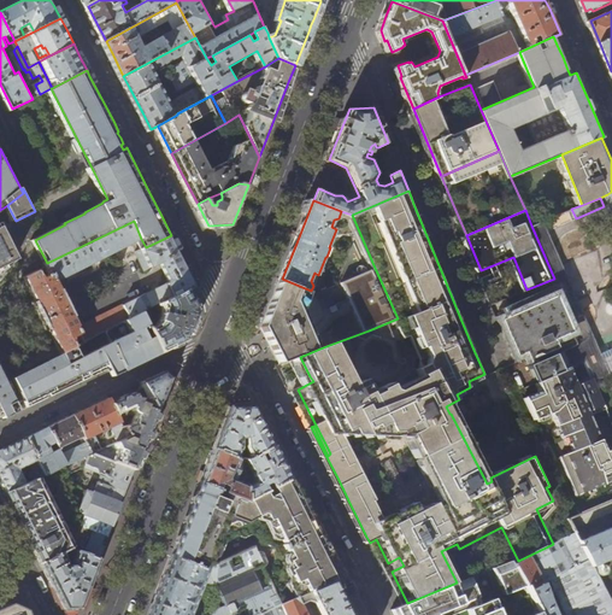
[(7,380),(0,365),(0,290),(24,268),(0,220),(0,414),(3,419),(7,416),(49,397),(95,375),(107,369),(113,367),(117,374),(128,369),(109,329),(84,341),(76,345),(64,352),(7,380)]
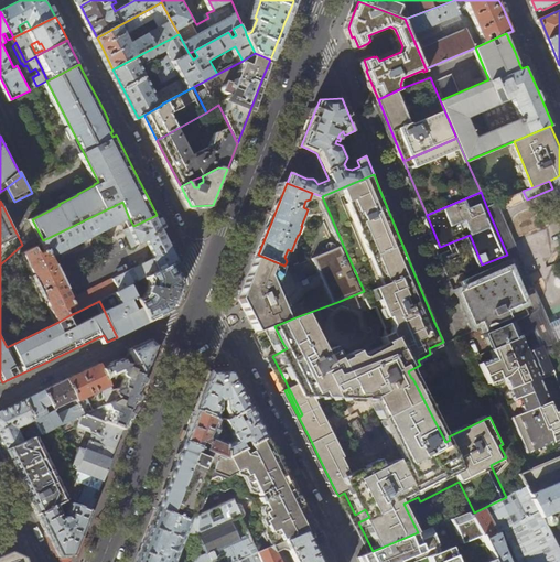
[(52,256),(129,218),(122,202),(43,240),(44,242),(45,242),(50,250),(41,255),(38,246),(25,252),(35,274),(33,276),(46,301),(49,300),(58,322),(70,315),(66,307),(74,303),(77,312),(99,301),(104,299),(118,291),(132,284),(173,263),(180,260),(167,235),(157,215),(133,226),(126,229),(127,233),(128,231),(136,245),(149,238),(157,254),(155,258),(117,278),(116,277),(73,299),(67,289),(70,288),(57,263),(56,263),(52,256)]
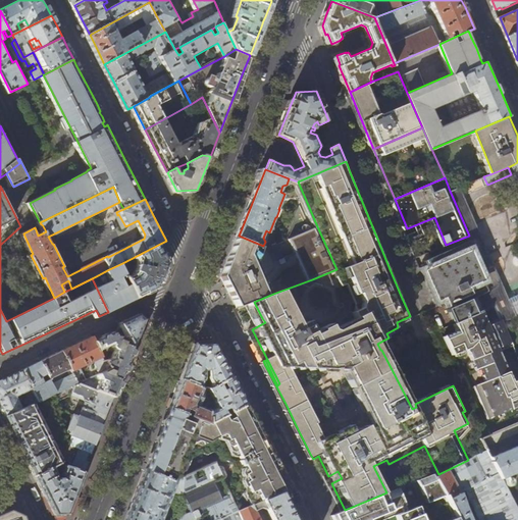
[(292,238),(312,279),(337,269),(317,226),(292,238)]
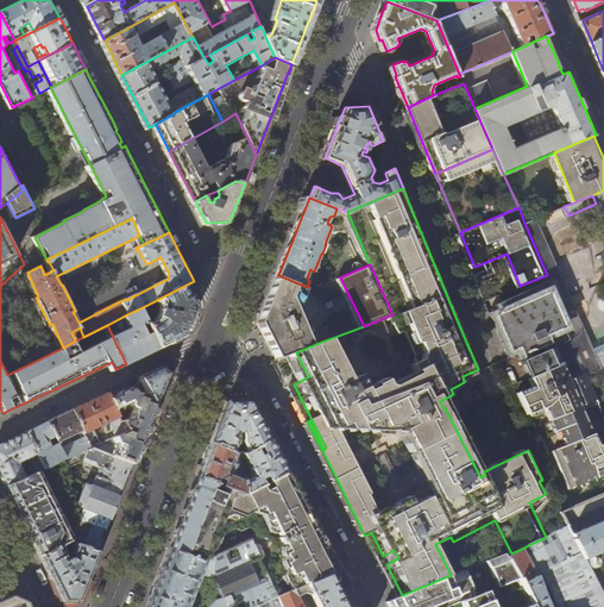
[(300,305),(307,287),(278,275),(262,319),(260,321),(270,339),(280,358),(296,352),(319,343),(300,305)]
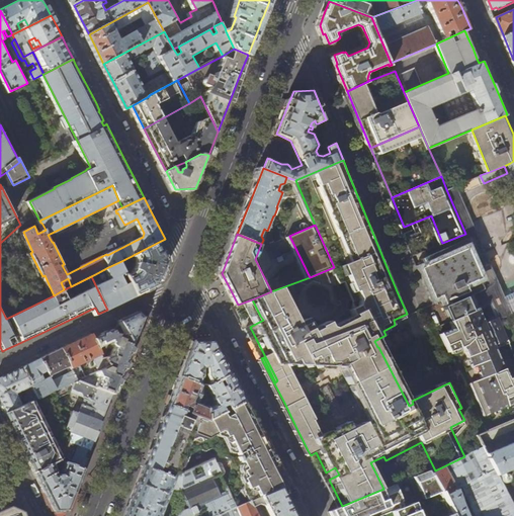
[(476,258),(468,241),(419,261),(431,291),(435,303),(444,299),(452,320),(495,302),(476,258)]
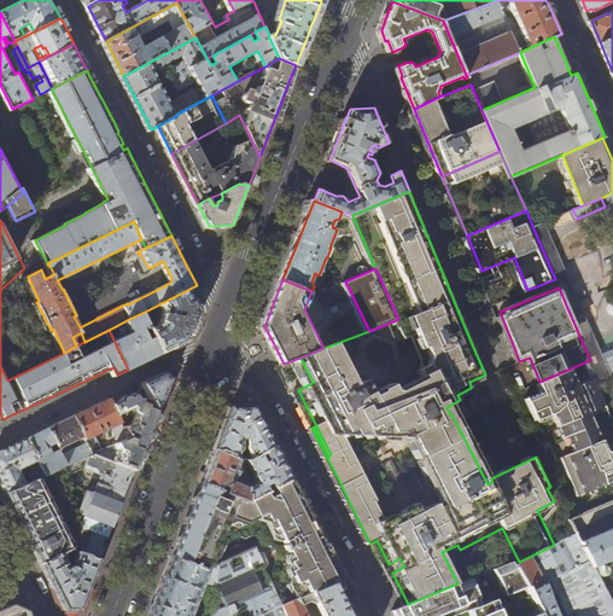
[(190,289),(145,312),(147,315),(162,308),(161,307),(163,306),(165,309),(165,313),(163,321),(159,324),(152,327),(164,353),(182,343),(187,341),(193,329),(200,309),(190,289)]
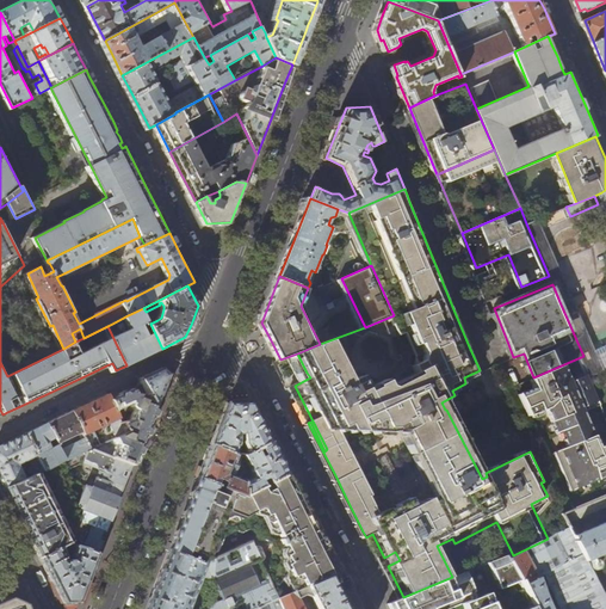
[(150,324),(146,312),(143,308),(128,315),(133,327),(118,334),(112,324),(107,326),(127,365),(143,358),(162,349),(150,324)]
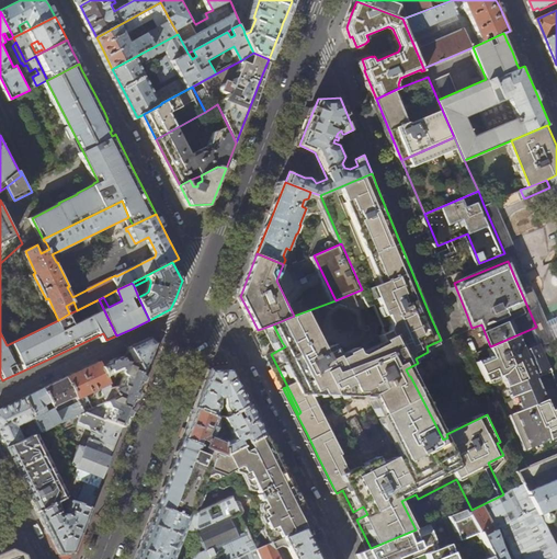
[(544,343),(543,342),(527,348),(522,333),(475,353),(488,379),(504,373),(514,395),(518,394),(524,408),(512,413),(527,448),(556,436),(556,410),(554,411),(541,378),(540,375),(555,368),(544,343)]
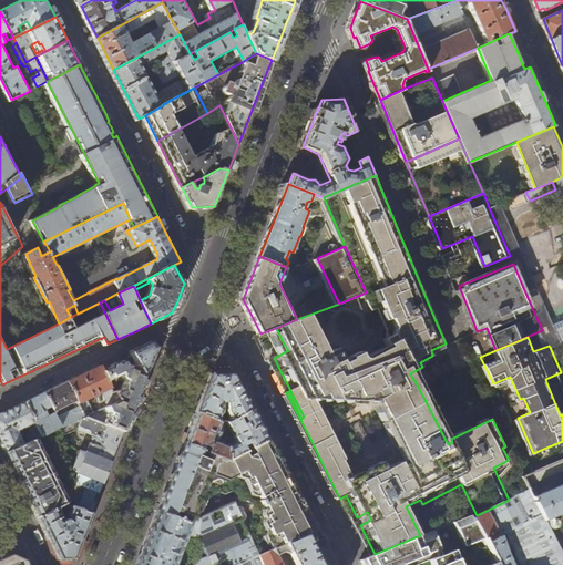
[(133,350),(135,355),(147,377),(153,363),(160,346),(153,340),(133,350)]
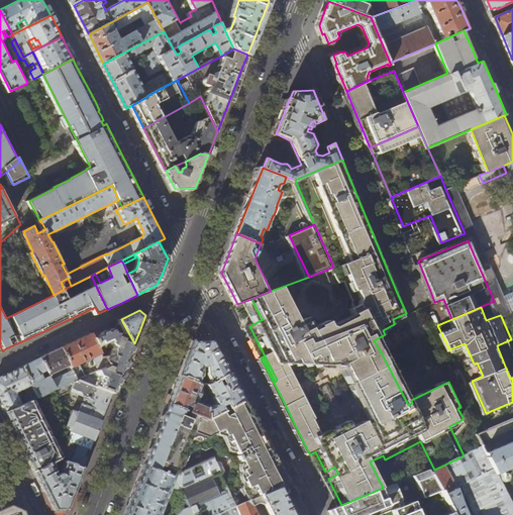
[(123,323),(96,336),(102,349),(112,345),(115,346),(112,353),(106,357),(110,365),(102,368),(95,371),(96,374),(100,372),(101,374),(102,374),(99,381),(93,379),(92,383),(115,392),(126,364),(134,343),(123,323)]
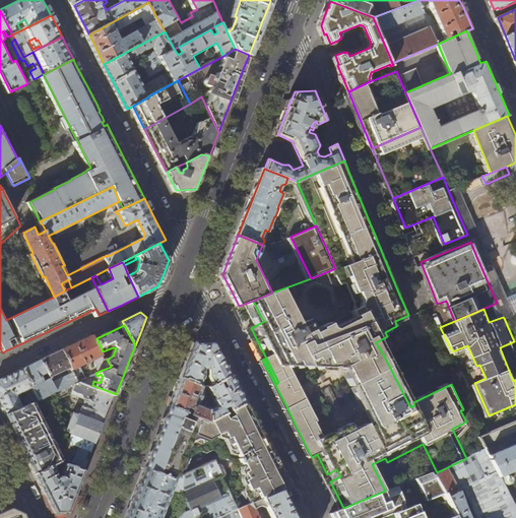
[(278,382),(251,328),(249,329),(264,359),(276,384),(278,382)]
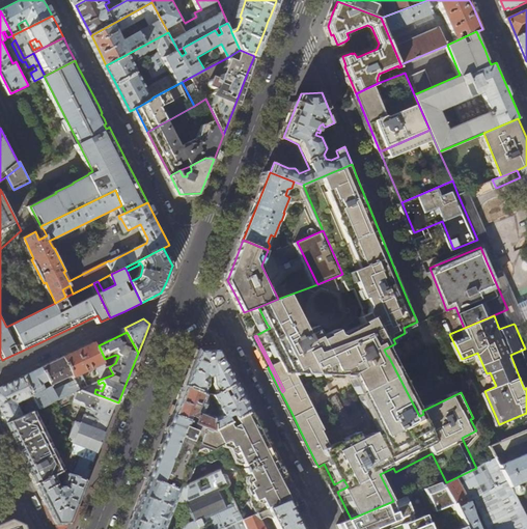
[(80,349),(65,356),(75,373),(78,381),(82,388),(89,385),(84,372),(99,366),(105,378),(113,374),(109,367),(105,359),(99,345),(95,341),(80,349)]
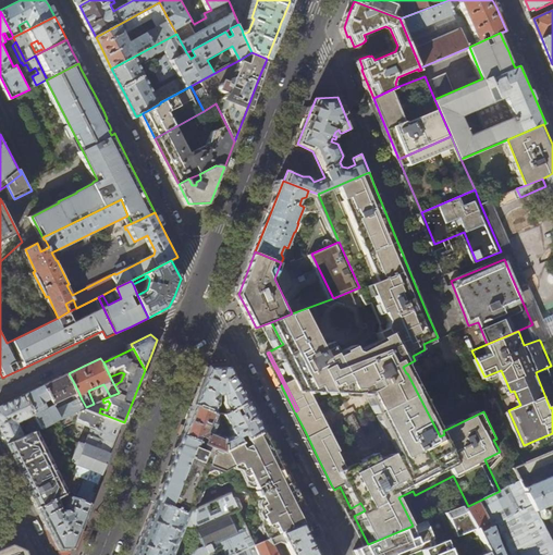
[(252,402),(241,381),(232,365),(211,366),(200,393),(196,404),(224,415),(226,412),(252,402)]
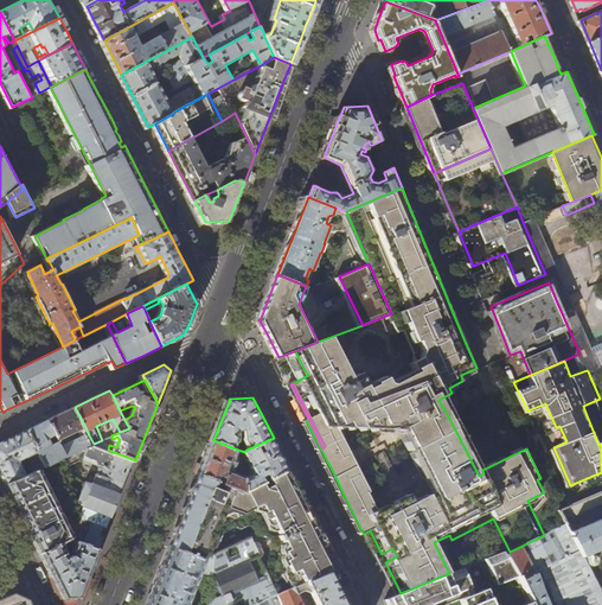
[(584,409),(601,402),(600,399),(583,406),(584,409)]
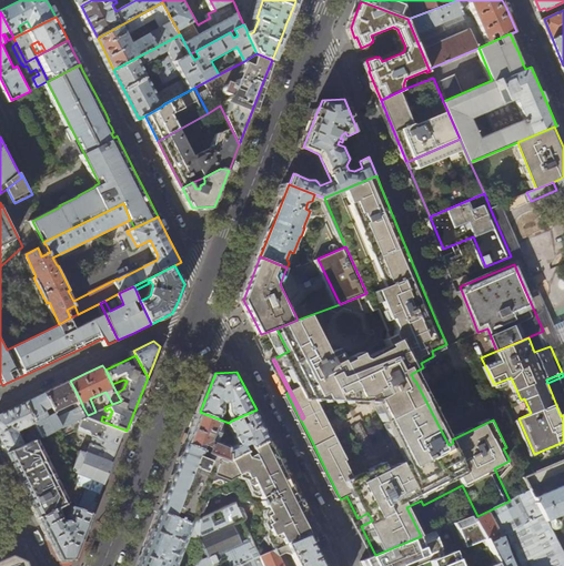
[(59,386),(48,392),(53,404),(54,405),(57,411),(80,400),(70,381),(59,386)]
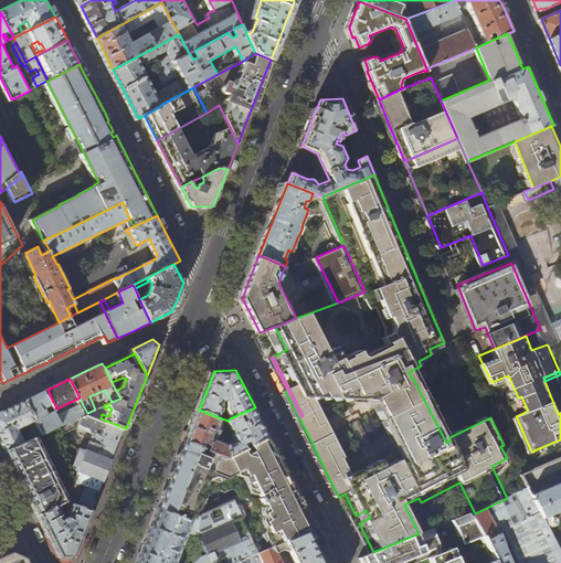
[(35,395),(27,399),(44,433),(53,429),(63,424),(64,424),(60,415),(57,410),(49,414),(46,410),(52,406),(53,402),(48,390),(35,395)]
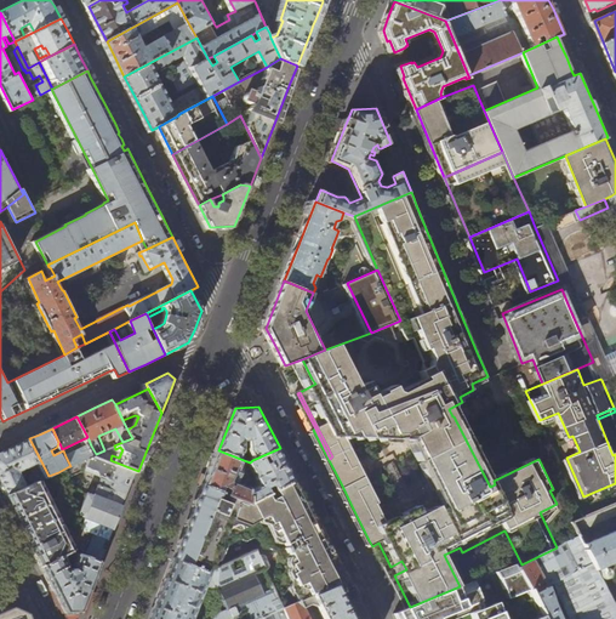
[(39,481),(49,476),(29,438),(9,449),(0,453),(0,475),(1,477),(10,494),(39,481)]
